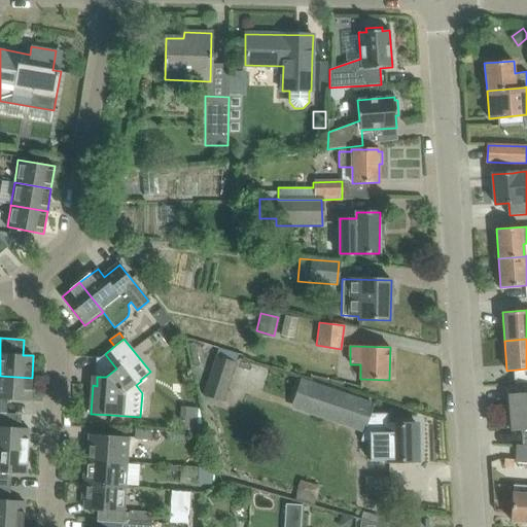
[(233,363),(215,358),(203,395),(220,400),(233,363)]
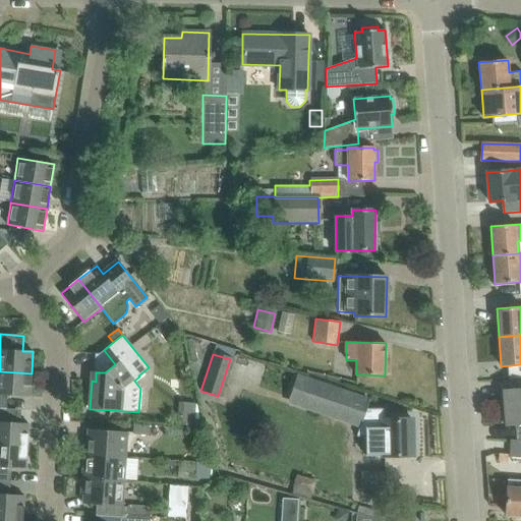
[(0,408),(6,408),(7,395),(30,397),(32,373),(0,371),(0,408)]
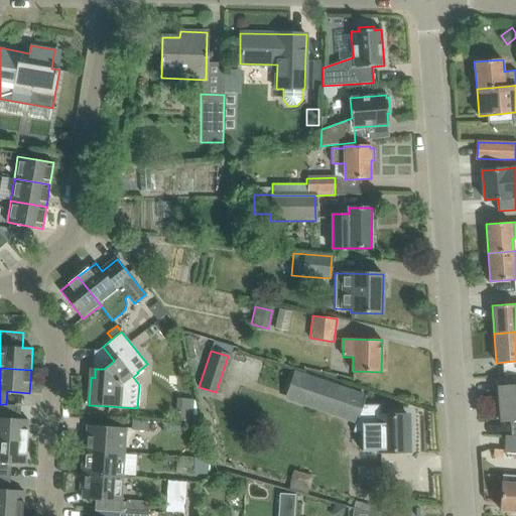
[(286,394),(303,400),(358,417),(353,432),(363,432),(363,452),(380,452),(408,452),(407,415),(380,416),(380,405),(363,406),(366,397),(293,374),(286,394)]
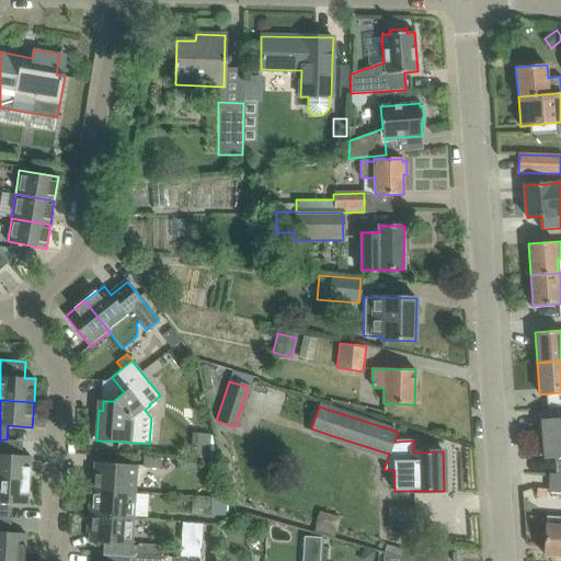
[(560,419),(541,421),(544,458),(560,456),(560,419)]
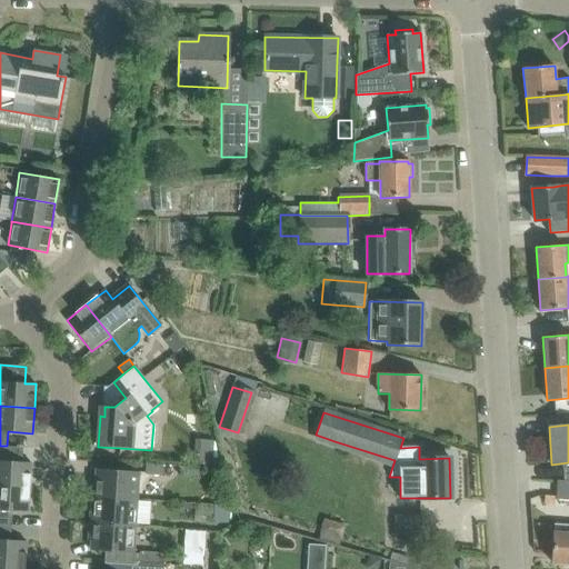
[(0,485),(30,487),(31,462),(0,460),(0,485)]
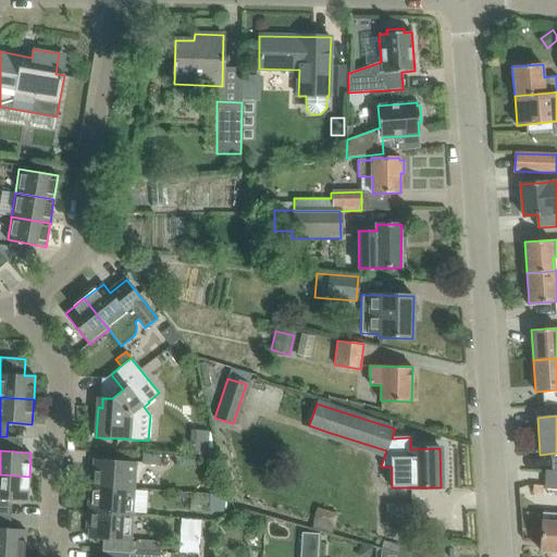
[(158,455),(143,454),(141,463),(158,465),(158,455)]
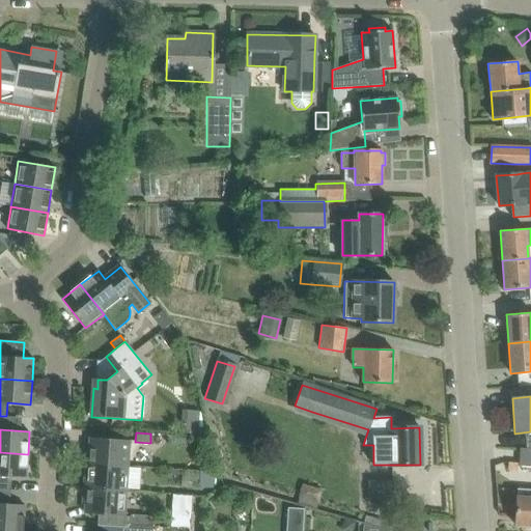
[(87,446),(85,463),(128,466),(130,441),(111,439),(90,438),(89,446),(87,446)]
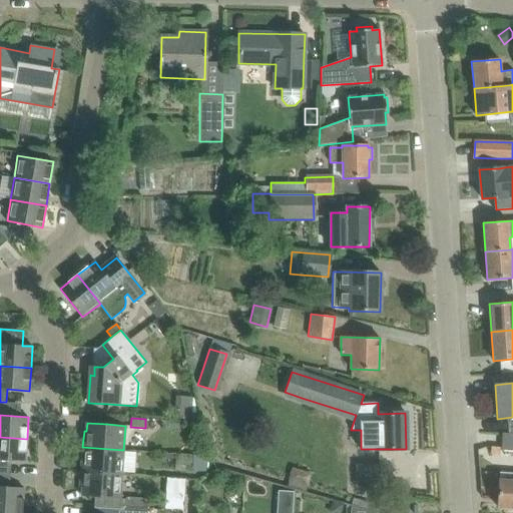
[(512,433),(502,433),(501,450),(512,451),(512,433)]
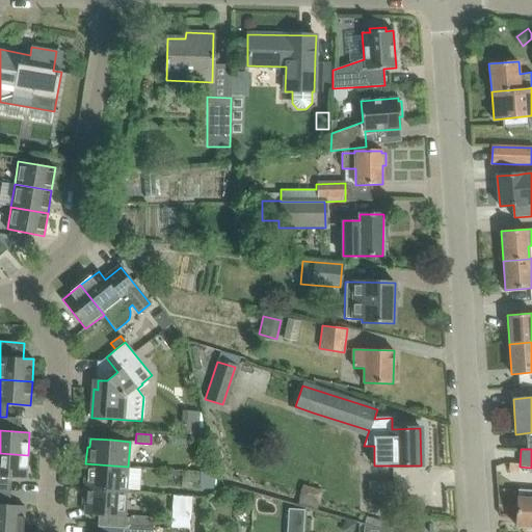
[(0,490),(2,490),(3,477),(26,479),(28,455),(0,453),(0,490)]
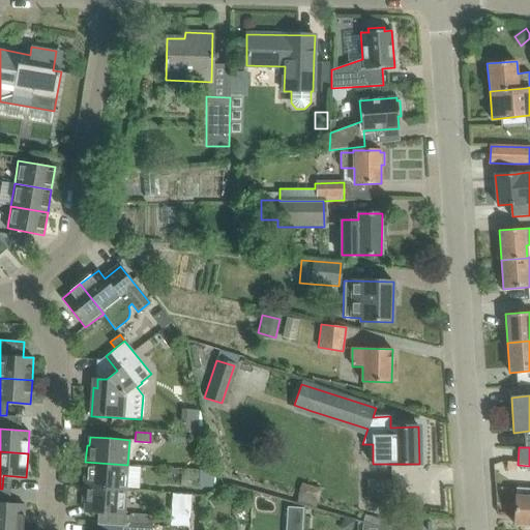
[(85,474),(84,487),(125,490),(127,465),(85,462),(85,463),(88,463),(87,474),(85,474)]
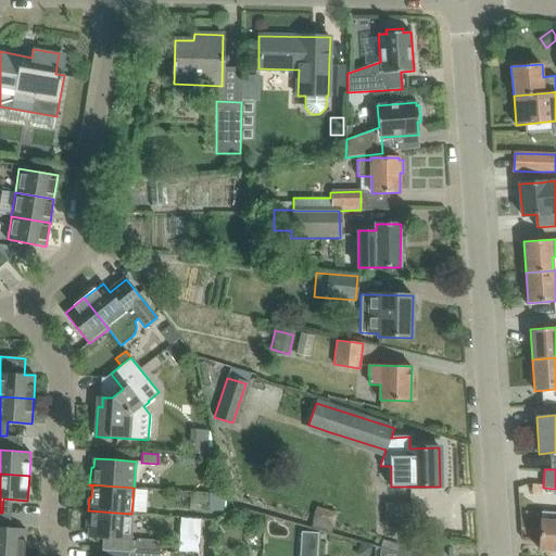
[(209,493),(209,509),(223,510),(223,503),(224,493),(209,493)]
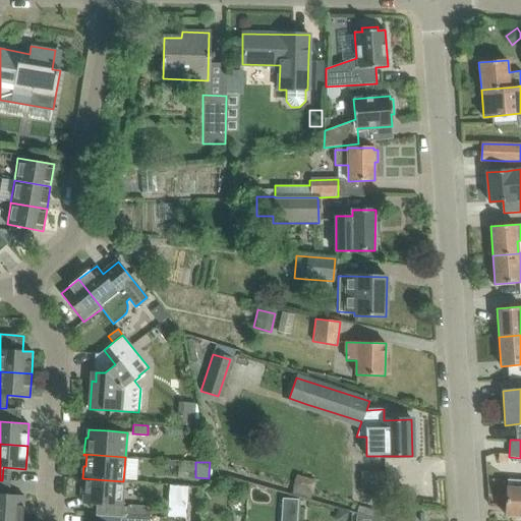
[(361,471),(361,483),(385,483),(385,471),(361,471)]
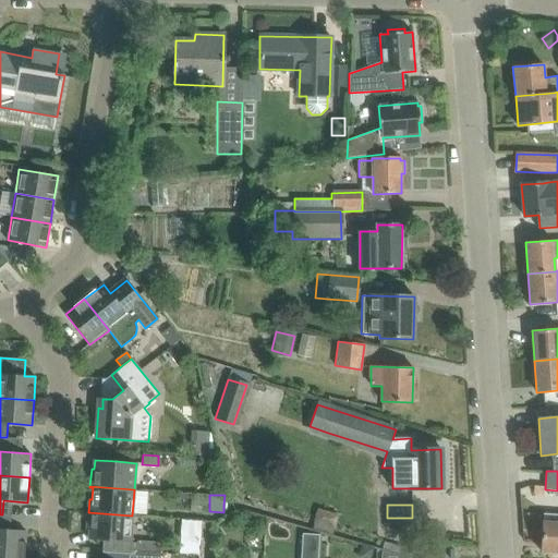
[(132,516),(88,512),(87,531),(89,531),(89,540),(111,541),(131,543),(132,516)]
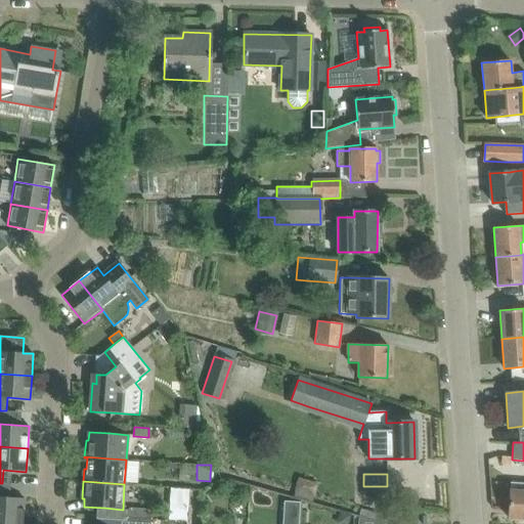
[(523,518),(523,483),(510,482),(508,518),(523,518)]
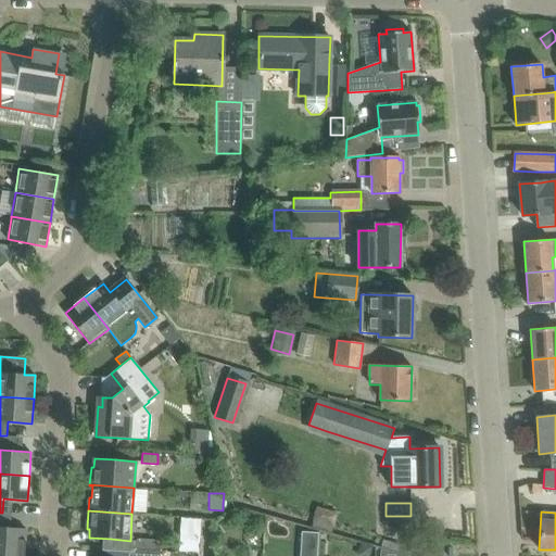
[(201,517),(180,516),(178,551),(198,552),(200,552),(201,517)]
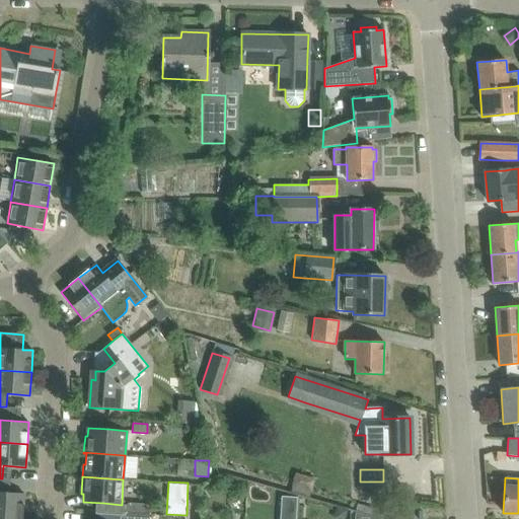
[(0,492),(0,514),(22,516),(24,494),(0,492)]
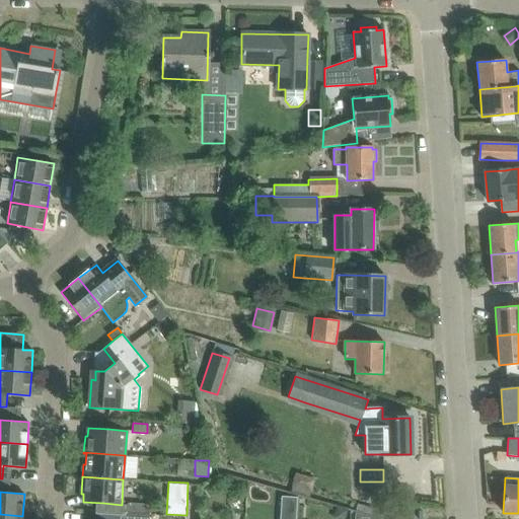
[(295,518),(297,504),(297,497),(286,497),(282,496),(280,518),(295,518)]
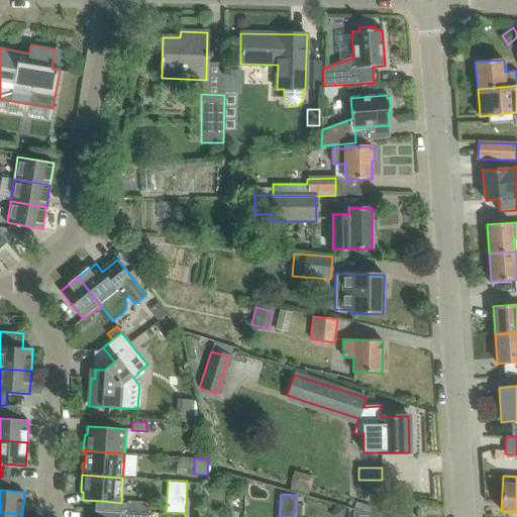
[(148,512),(149,503),(126,502),(126,511),(148,512)]
